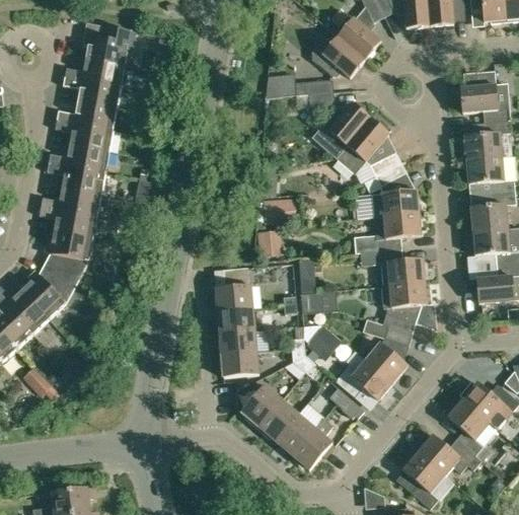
[(361,0),(373,21),(384,16),(375,0),(361,0)]
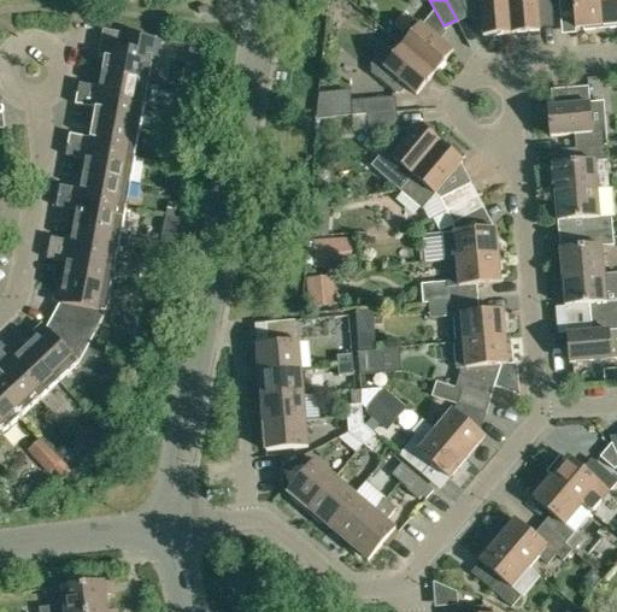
[(446,0),(457,19),(469,12),(466,6),(480,5),(482,33),(510,30),(507,0),(446,0)]
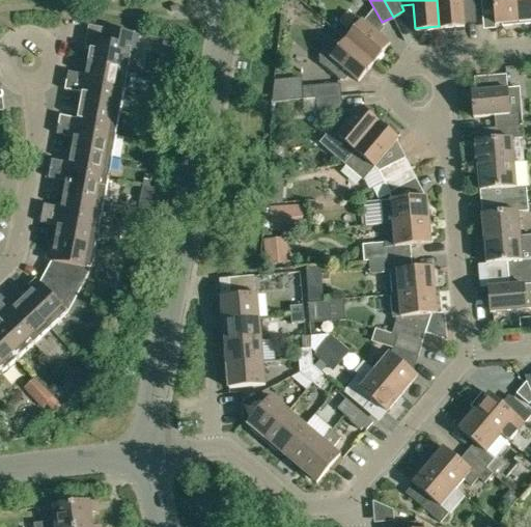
[(437,0),(439,26),(464,24),(462,3),(474,2),(474,0),(437,0)]
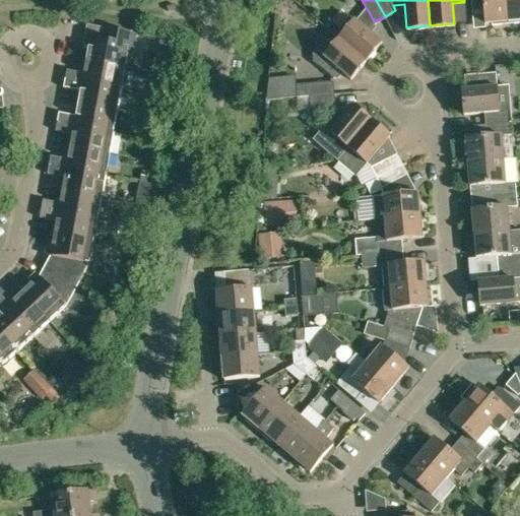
[(470,0),(470,1),(482,0),(484,20),(507,18),(505,0),(470,0)]
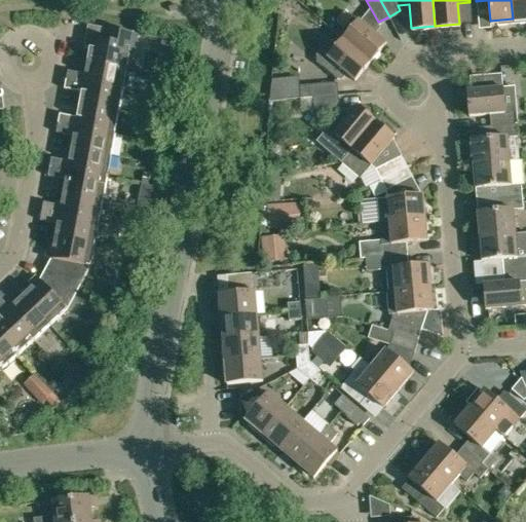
[(511,0),(513,19),(525,17),(525,0),(511,0)]
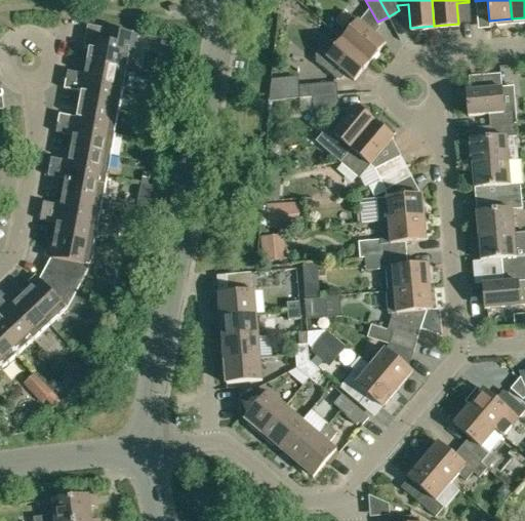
[(353,13),(337,32),(369,59),(385,41),(353,13)]
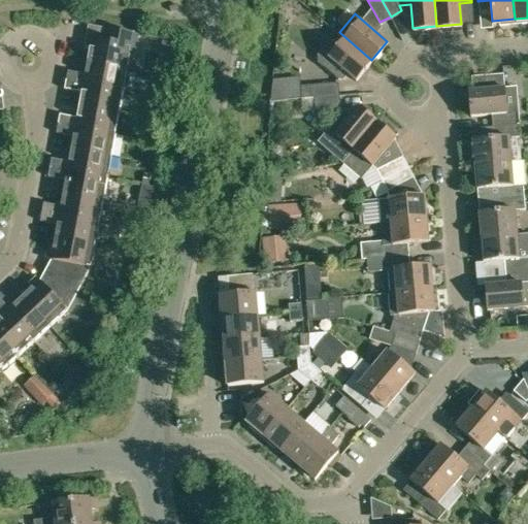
[(133,55),(136,32),(101,26),(98,39),(84,36),(83,46),(87,47),(85,59),(125,66),(127,54),(133,55)]
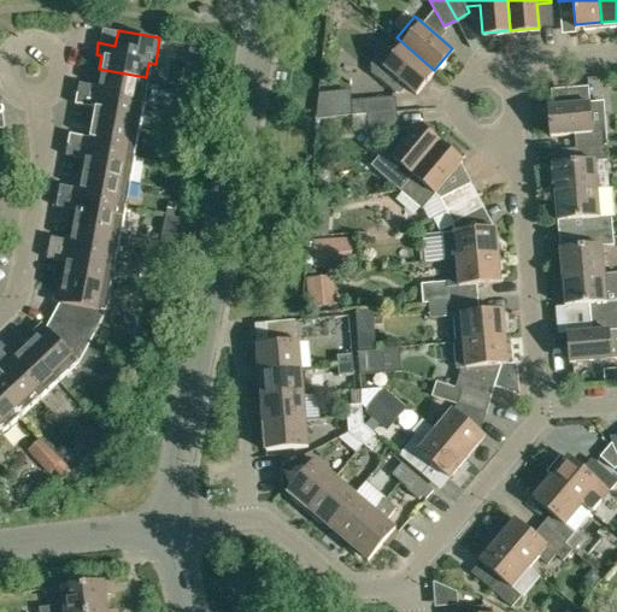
[(434,70),(397,37),(395,39),(401,43),(393,52),(386,46),(380,48),(372,52),(370,58),(370,65),(397,88),(405,82),(415,92),(434,70)]
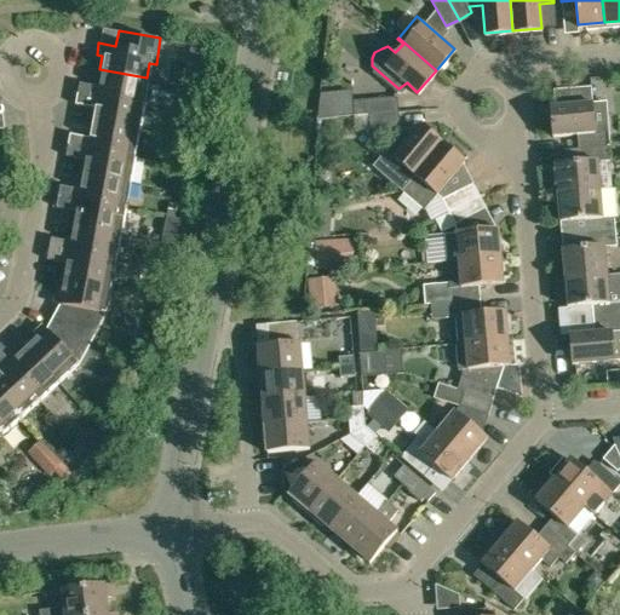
[(142,103),(147,78),(99,69),(97,85),(78,81),(75,91),(142,103)]
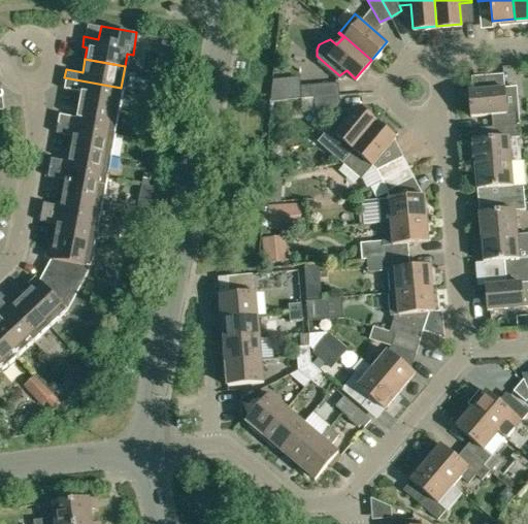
[(491,112),(492,124),(518,122),(520,122),(519,118),(517,84),(504,85),(503,71),(471,74),(472,89),(468,89),(470,113),(491,112)]
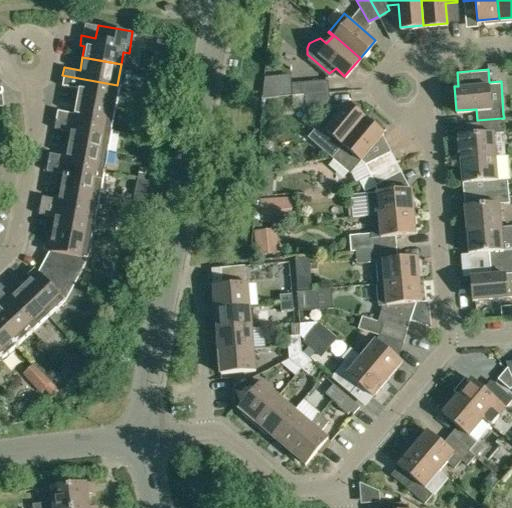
[(117,85),(62,75),(60,86),(77,89),(75,99),(113,106),(117,85)]
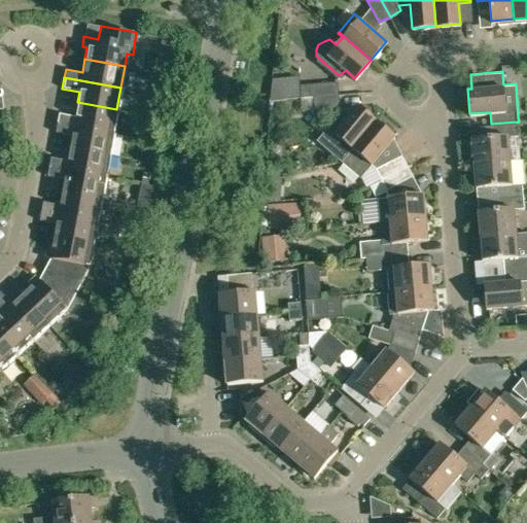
[(300,82),(301,95),(313,95),(338,92),(337,79),(300,82)]
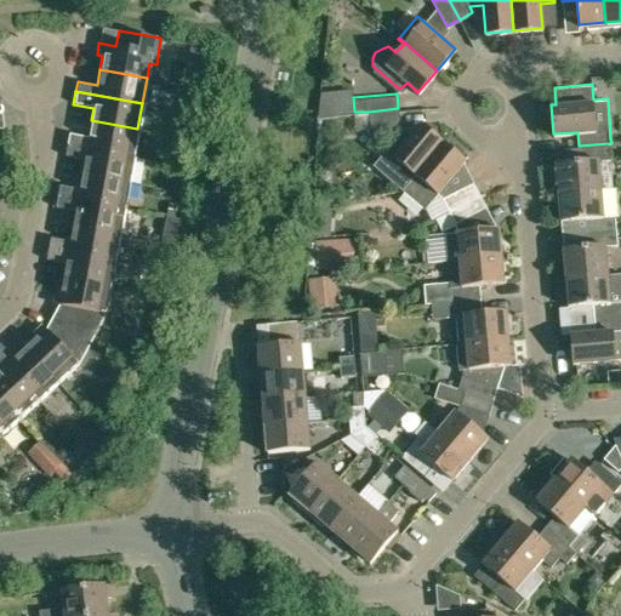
[(182,96),(180,108),(194,110),(197,100),(182,96)]
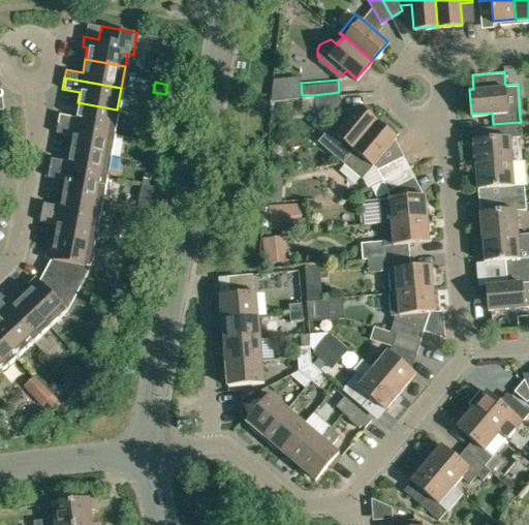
[(339,92),(314,95),(302,95),(303,107),(315,107),(341,104),(339,92)]
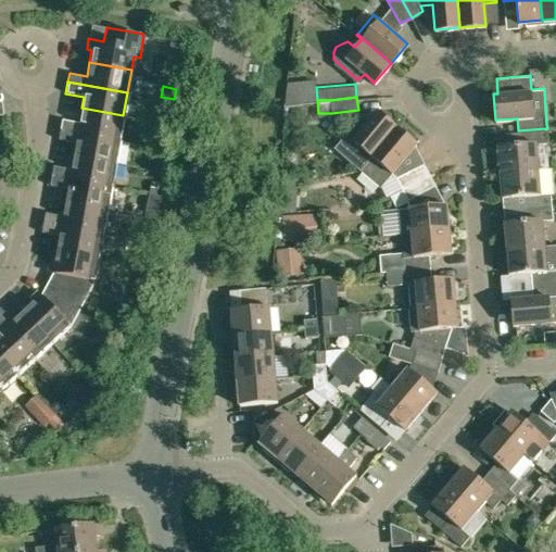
[(118,139),(123,115),(81,108),(78,123),(61,120),(59,128),(118,139)]
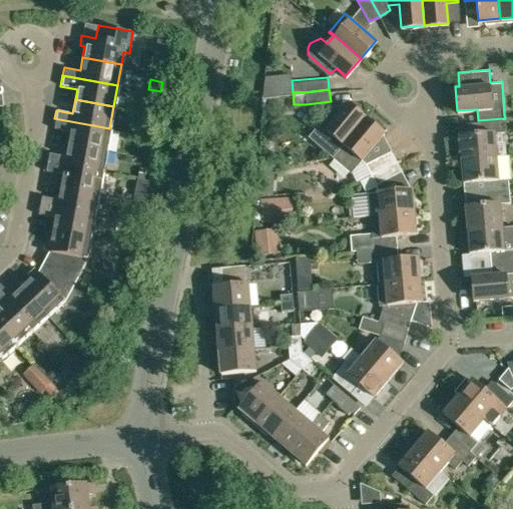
[(329,110),(319,122),(325,128),(315,140),(333,155),(343,143),(366,116),(348,101),(335,115),(329,110)]
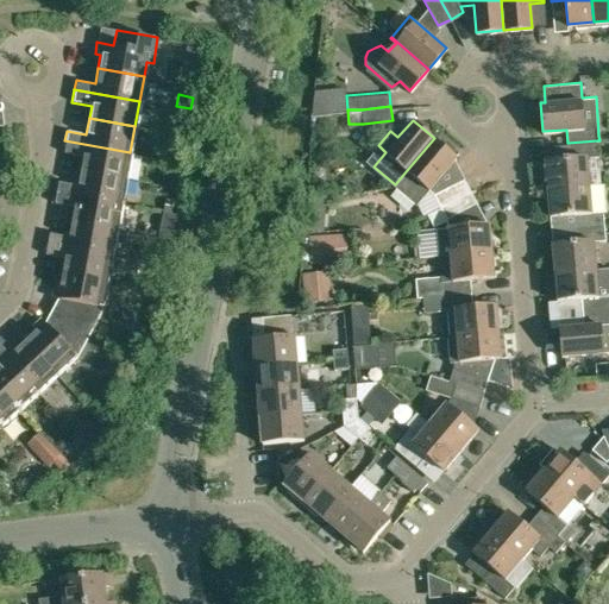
[(438,142),(434,138),(407,170),(419,180),(410,189),(421,197),(459,152),(441,137),(438,142)]
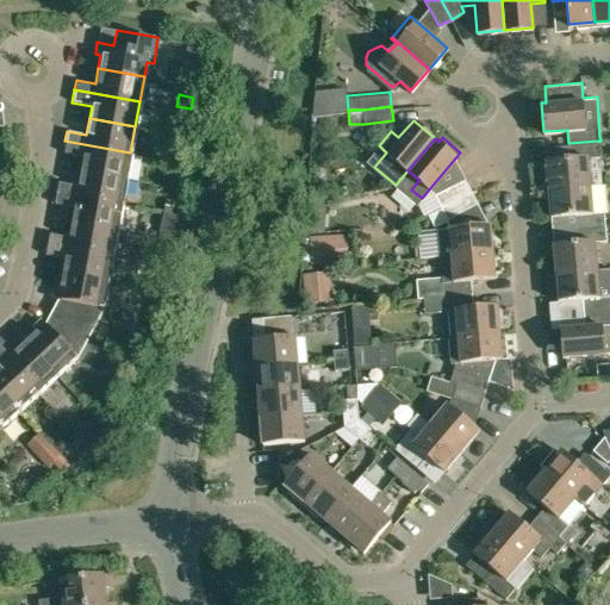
[(80,169),(125,178),(130,153),(64,141),(63,153),(82,156),(80,169)]
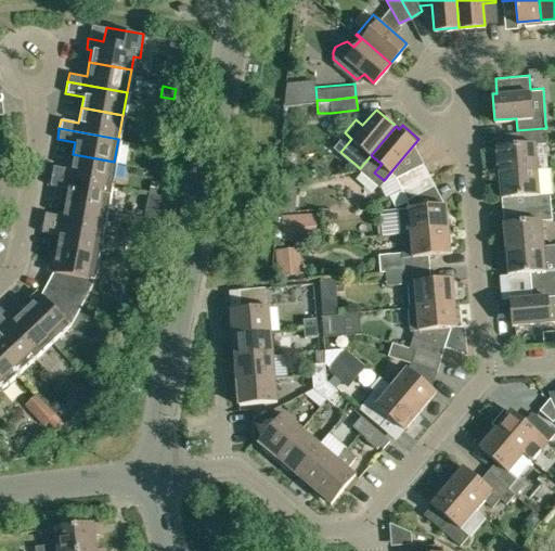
[(497,144),(499,170),(537,167),(534,142),(545,141),(544,128),(517,130),(518,143),(497,144)]
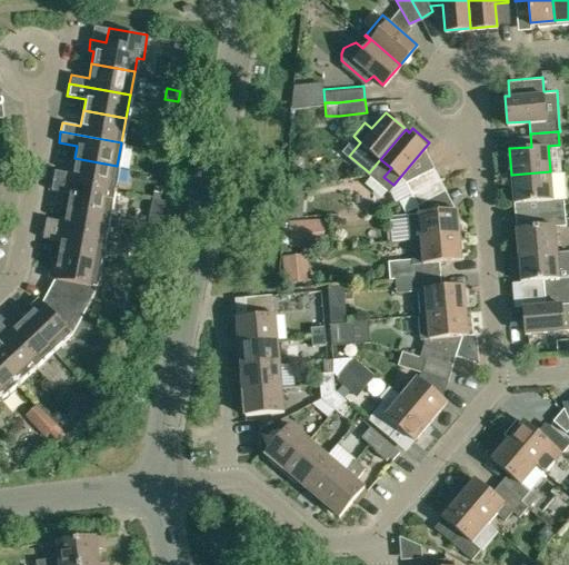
[(113,189),(117,166),(75,158),(71,172),(53,170),(51,178),(113,189)]
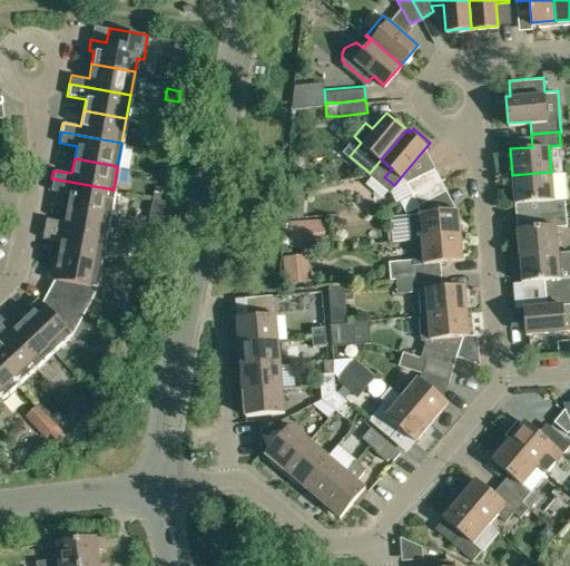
[(405,181),(412,192),(440,177),(434,166),(405,181)]
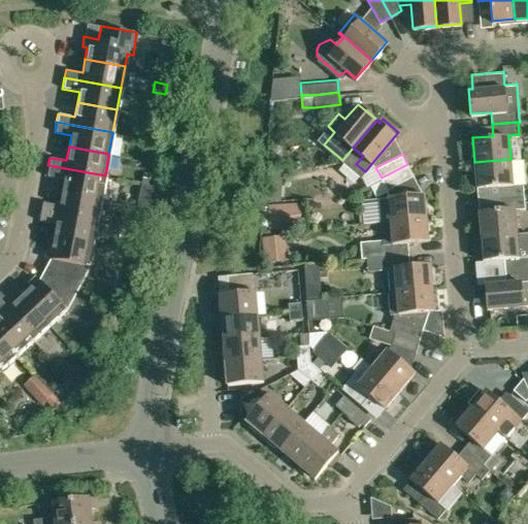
[(513,183),(510,159),(474,162),(476,187),(497,185),(498,196),(524,194),(523,182),(513,183)]
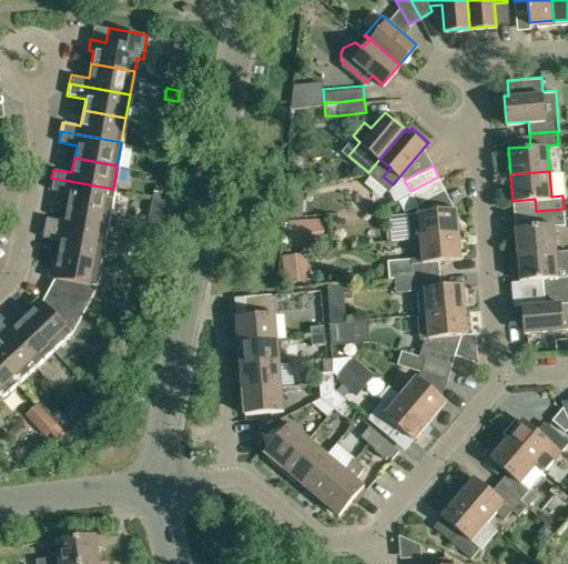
[(445,189),(438,177),(411,191),(397,198),(402,207),(412,201),(411,200),(414,199),(416,203),(445,189)]
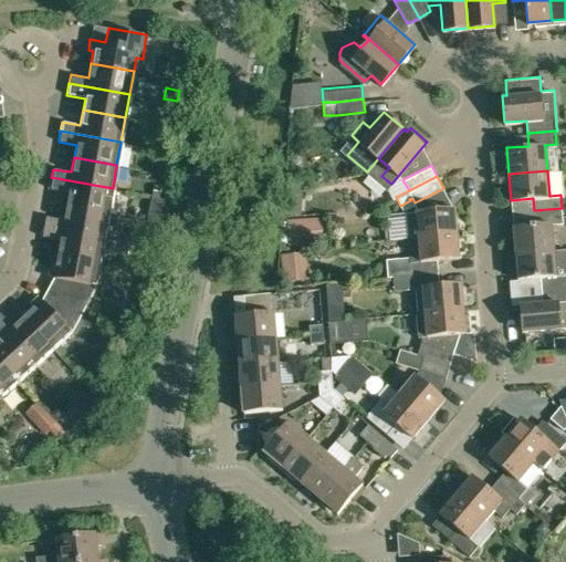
[(65,205),(108,212),(113,188),(51,177),(50,189),(67,193),(65,205)]
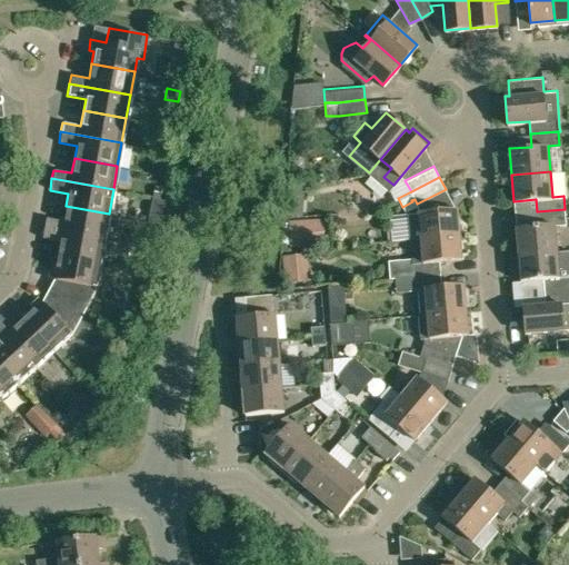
[(289,180),(289,192),(303,194),(305,181),(289,180)]
